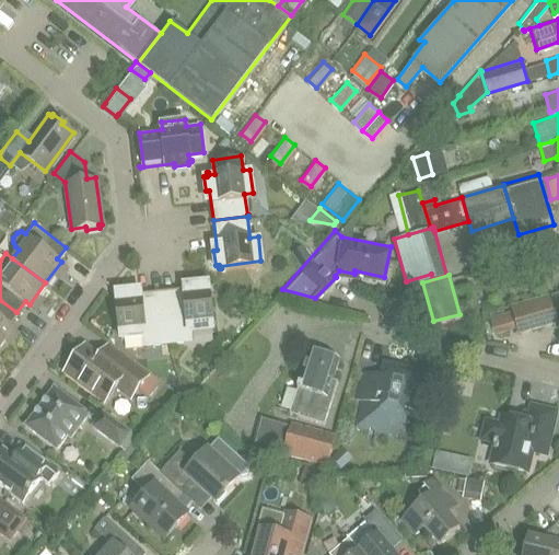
[(161,289),(166,339),(190,337),(189,328),(212,326),(208,286),(210,285),(210,284),(207,284),(206,280),(191,282),(191,286),(161,289)]
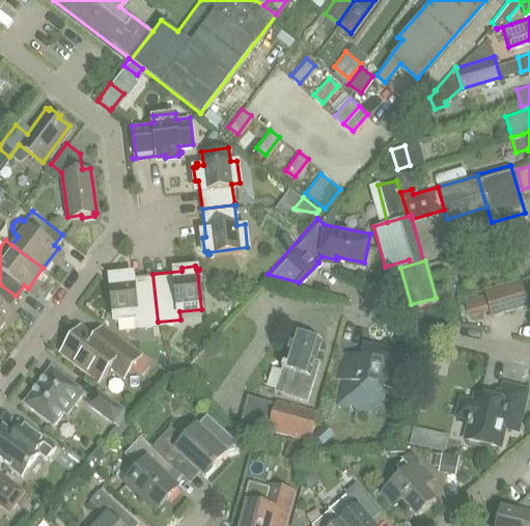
[(158,322),(152,274),(126,277),(124,274),(111,275),(111,278),(108,278),(108,280),(110,280),(114,319),(135,316),(136,324),(158,322)]
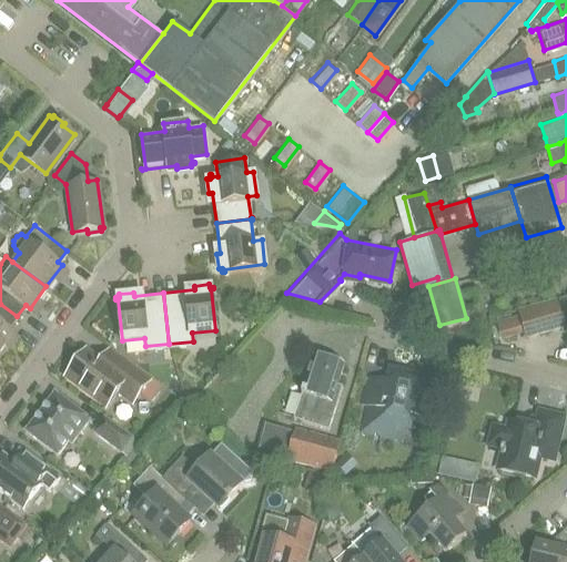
[(524,329),(525,331),(564,320),(556,295),(517,306),(518,310),(495,317),(500,336),(524,329)]
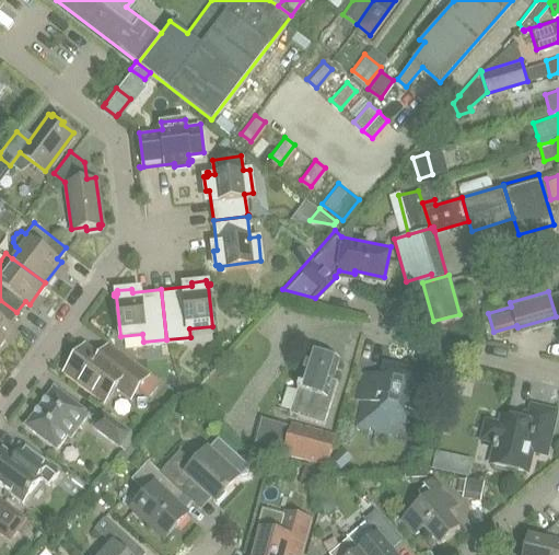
[(0,343),(12,326),(8,323),(16,312),(0,300),(0,343)]
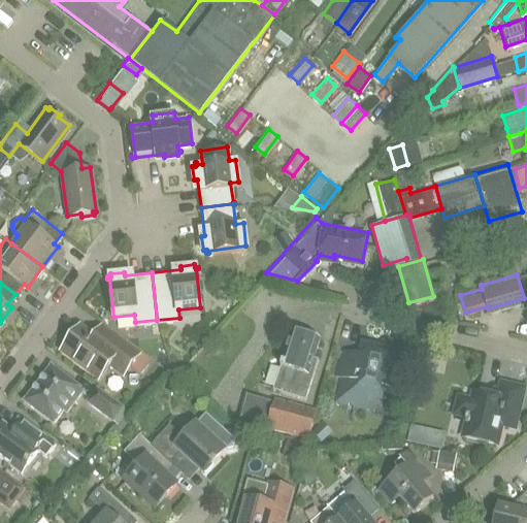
[(93,334),(79,324),(61,348),(98,376),(109,361),(123,371),(137,352),(101,324),(93,334)]
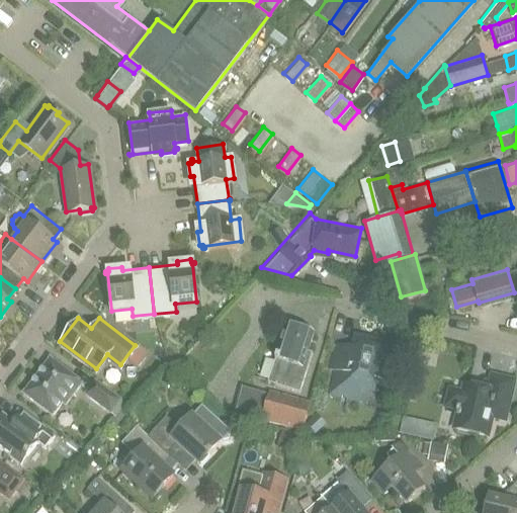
[(314,329),(285,320),(267,378),(298,389),(311,349),(308,348),(314,329)]
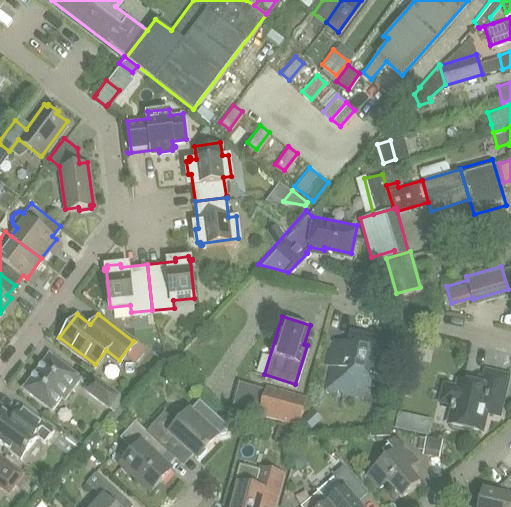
[(380,338),(352,331),(350,341),(331,337),(325,361),(329,362),(324,385),(353,392),(356,378),(369,381),(371,372),(377,373),(383,349),(377,348),(380,338)]
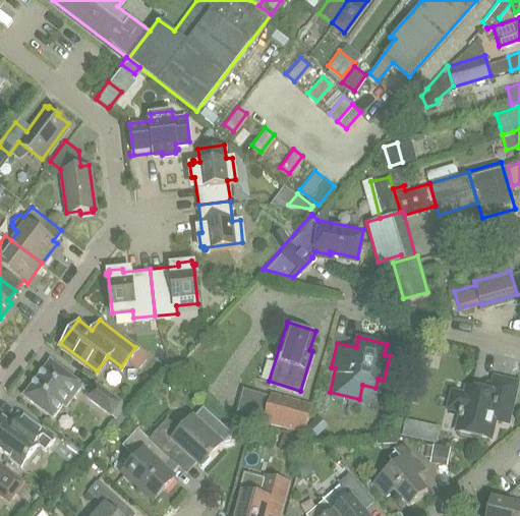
[(51,358),(50,357),(22,393),(23,394),(24,394),(52,415),(62,401),(65,404),(81,383),(51,359),(51,358)]
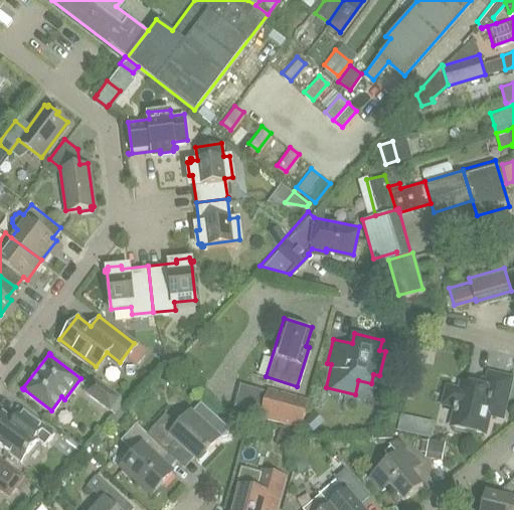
[(508,375),(486,370),(483,385),(460,380),(459,387),(446,385),(443,400),(455,403),(454,404),(452,404),(452,408),(453,408),(450,422),(483,430),(487,409),(500,412),(508,375)]
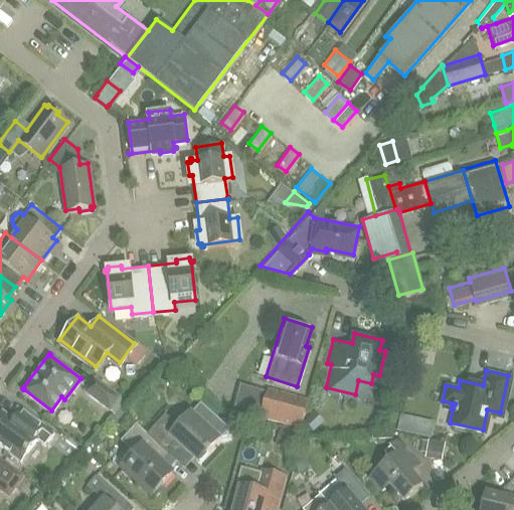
[(94,375),(83,389),(110,408),(120,395),(94,375)]
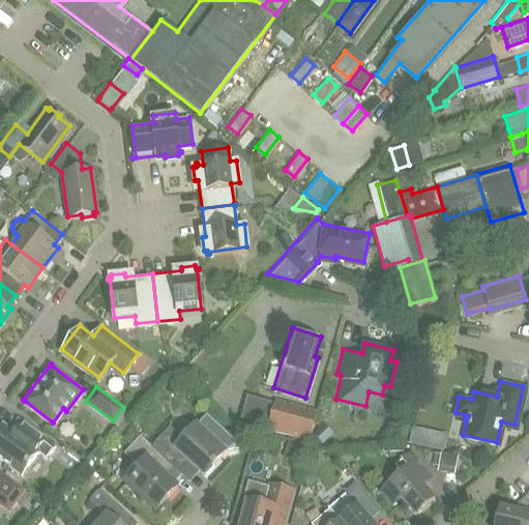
[(266,427),(310,439),(318,409),(274,397),(274,399),(245,390),(238,417),(267,426),(266,427)]
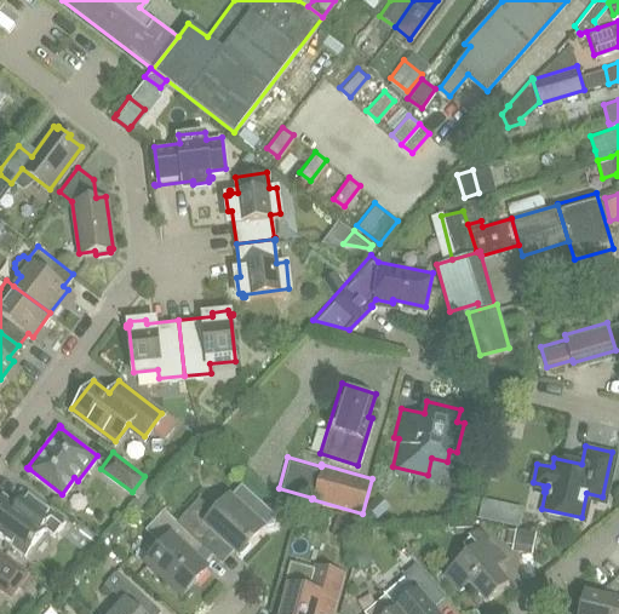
[(235,494),(233,498),(229,494),(215,509),(198,494),(177,517),(193,532),(199,538),(211,526),(236,549),(245,539),(248,541),(264,526),(259,521),(262,518),(267,522),(267,521),(274,520),(275,512),(276,511),(241,480),(231,491),(235,494)]
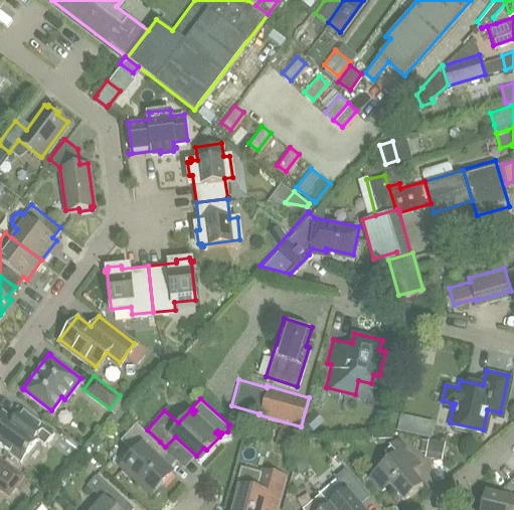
[(0,444),(19,459),(36,438),(44,444),(53,432),(22,407),(16,416),(11,417),(2,410),(0,412),(0,444)]
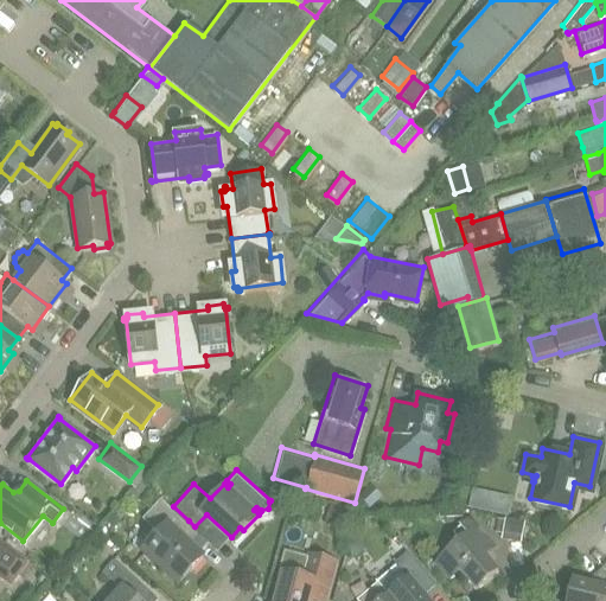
[(473,488),(470,505),(478,506),(482,490),(473,488)]
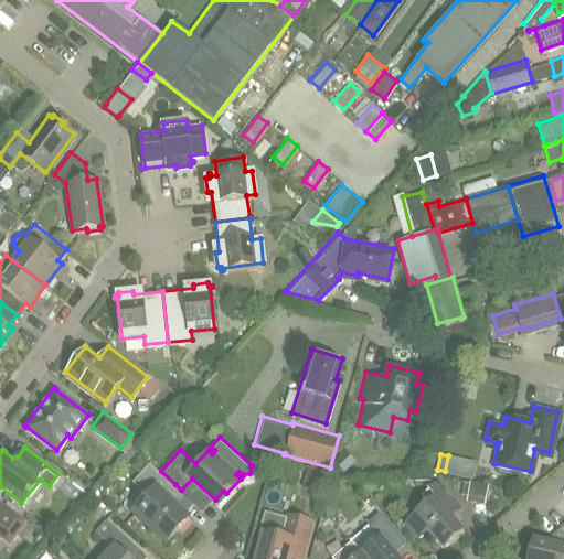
[(176,484),(161,471),(149,461),(132,479),(148,493),(134,509),(167,539),(189,515),(167,495),(176,484)]
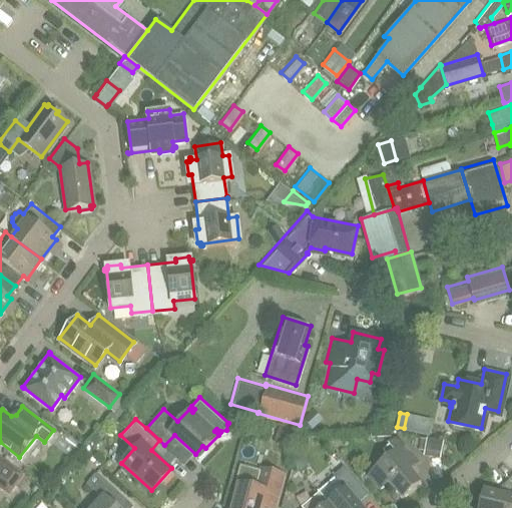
[(419,460),(397,435),(382,448),(388,455),(368,472),(380,486),(387,480),(401,496),(419,480),(409,469),(419,460)]
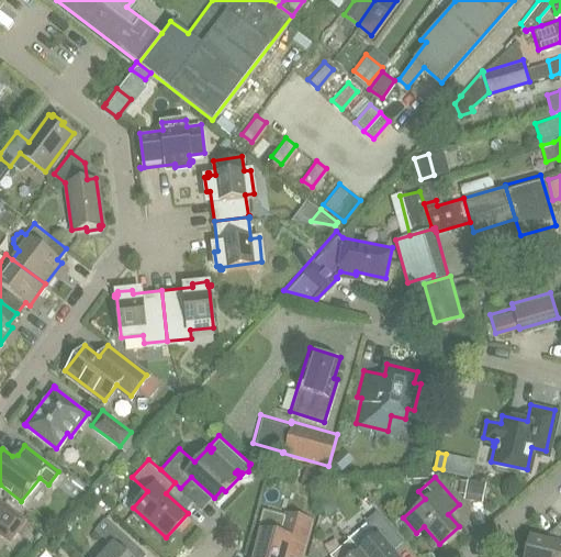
[(0,524),(13,534),(25,519),(0,499),(0,524)]
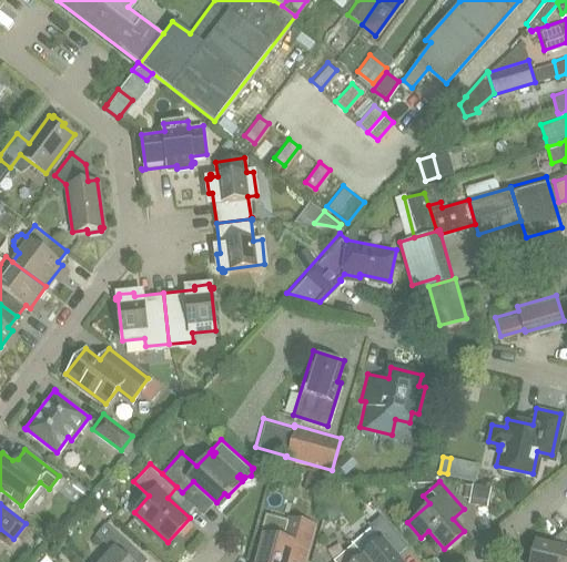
[(290,561),(290,560),(297,561),(305,561),(316,522),(289,514),(282,538),(264,533),(256,561),(290,561)]
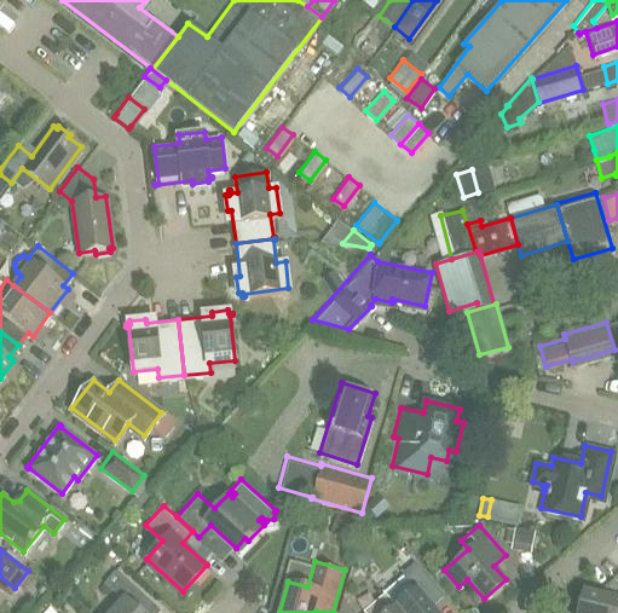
[(108,612),(140,612),(133,606),(144,594),(116,567),(105,580),(123,597),(108,612)]
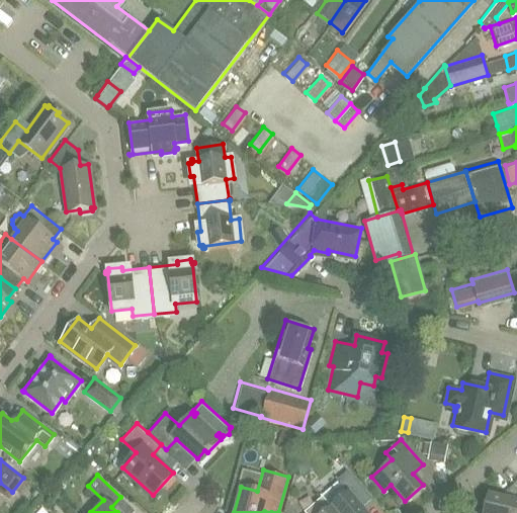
[(331,506),(337,512),(367,512),(358,501),(366,494),(350,475),(334,488),(341,497),(331,506)]
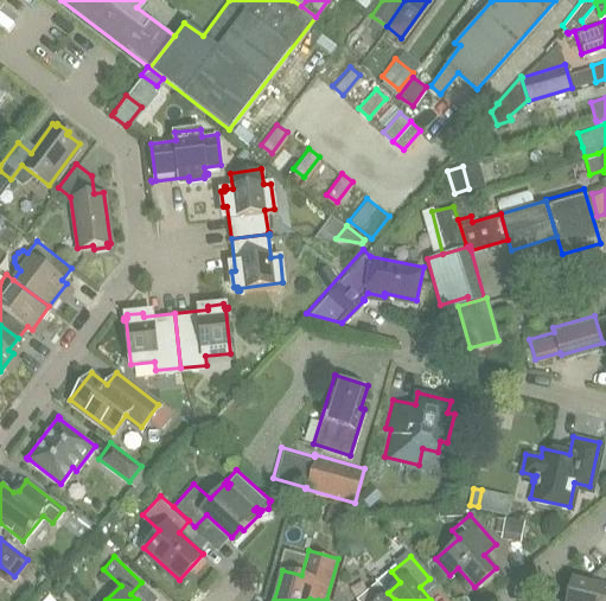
[(566,600),(605,600),(605,560),(585,579),(579,571),(562,586),(568,593),(566,600)]
